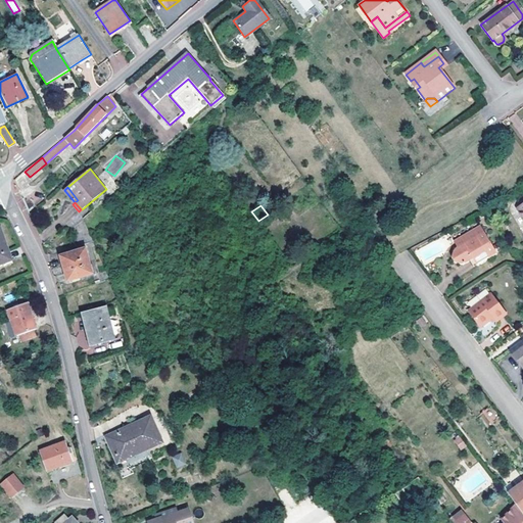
[(81,220),(67,230),(75,248),(90,242),(81,220)]
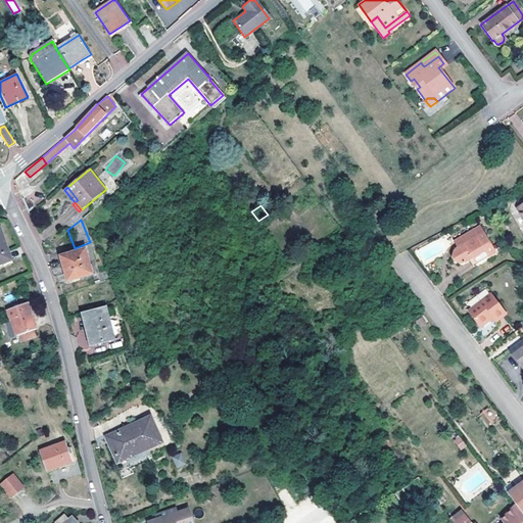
[(449,240),(453,247),(480,234),(477,227),(449,240)]
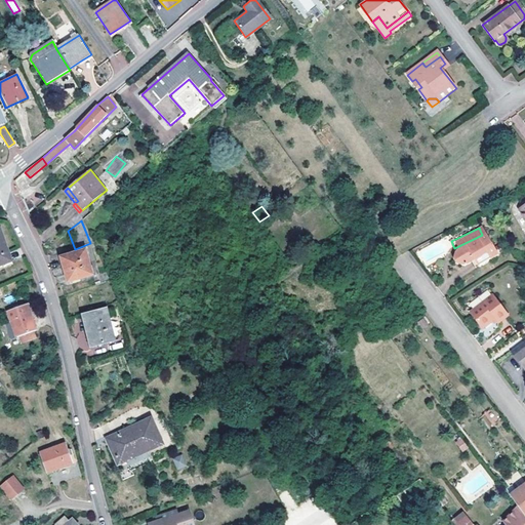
[(11,258),(0,230),(0,265),(12,260),(11,258)]
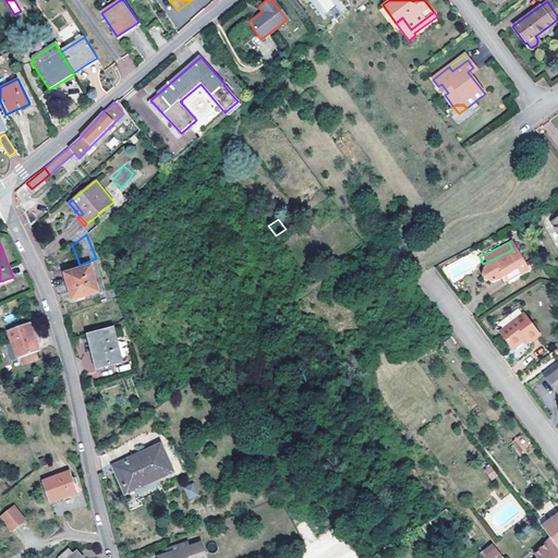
[(523,274),(512,250),(483,264),(478,268),(476,274),(478,279),(485,281),(492,281),(498,278),(501,283),(523,274)]
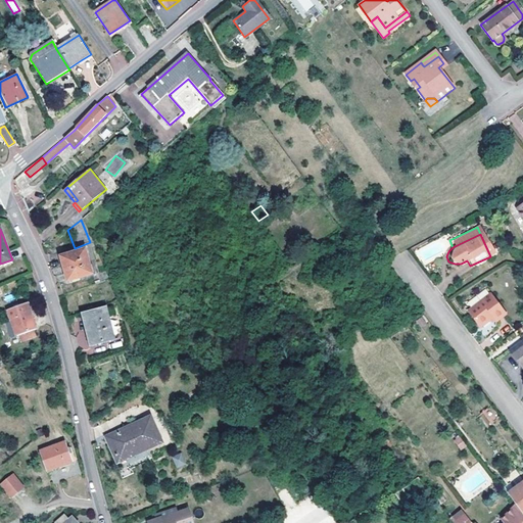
[(85,248),(60,255),(68,281),(92,274),(85,248)]
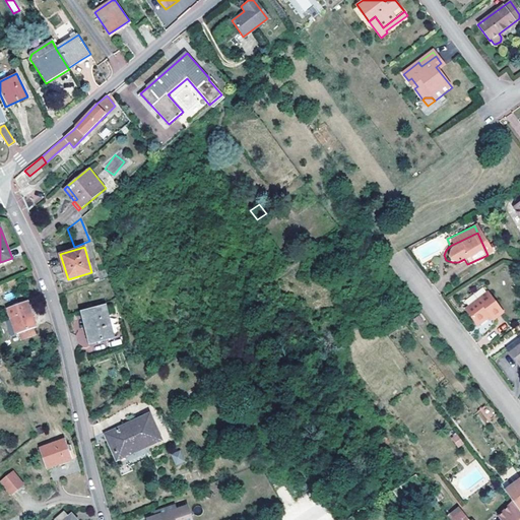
[(504,313),(489,291),(466,308),(478,324),(490,315),(494,320),(504,313)]
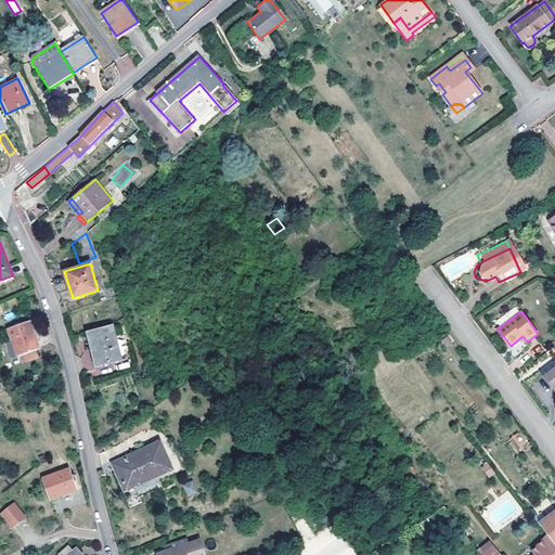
[(31,323),(10,331),(18,355),(22,353),(37,348),(40,347),(37,339),(31,323)]
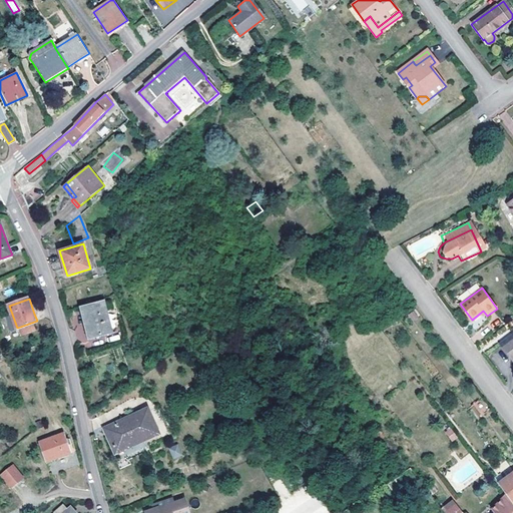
[(103,303),(81,309),(90,339),(111,333),(103,303)]
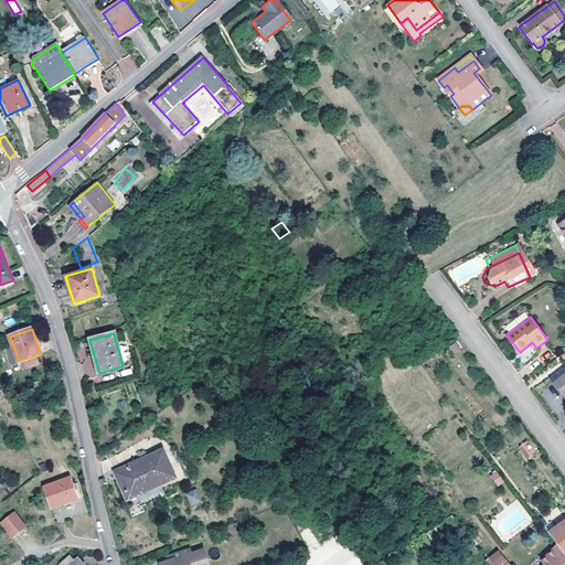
[(38,354),(22,360),(24,366),(40,361),(38,354)]
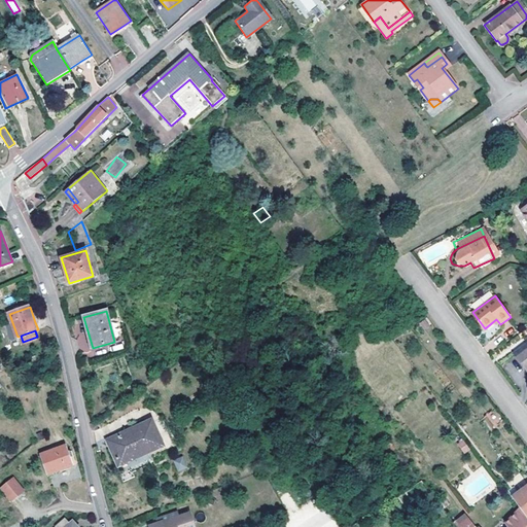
[(526,343),(526,344),(526,346),(526,348),(516,357),(526,371),(526,343)]
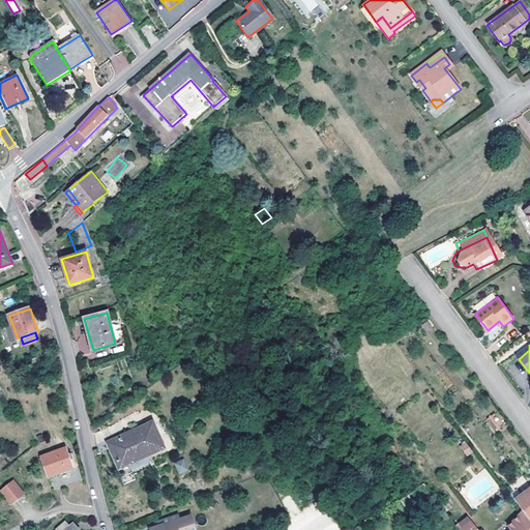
[(517,355),(519,359),(529,350),(529,348),(529,346),(517,355)]
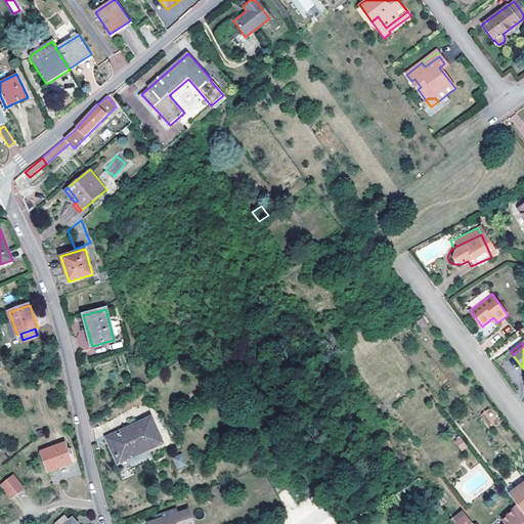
[(481,412),(485,425),(496,422),(492,409),(481,412)]
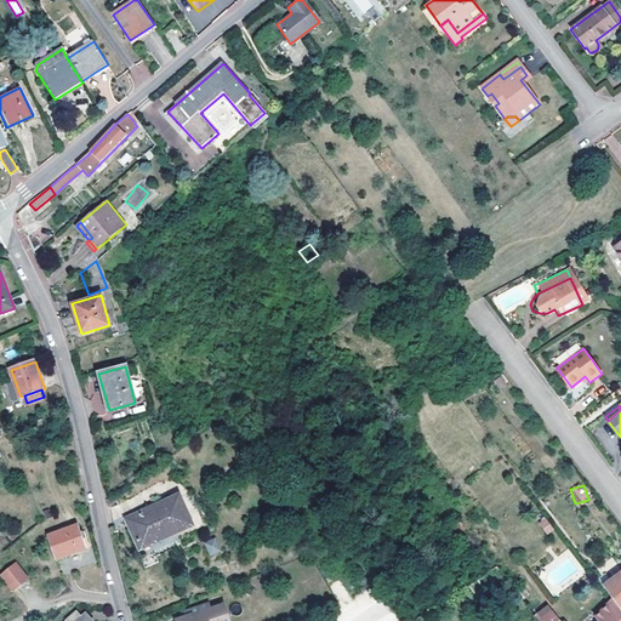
[(191,524),(178,499),(129,520),(141,546),(191,524)]
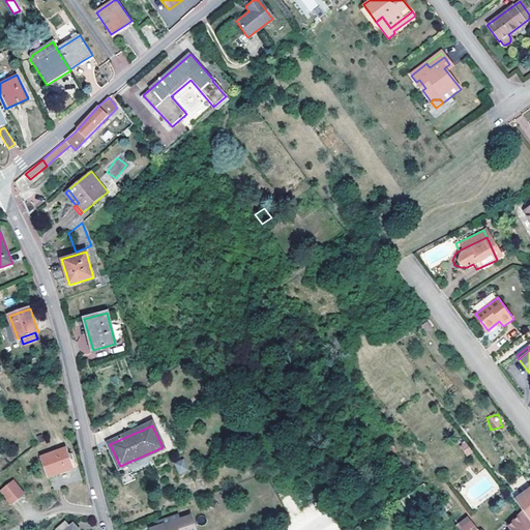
[(460,445),(466,457),(472,452),(466,441),(460,445)]
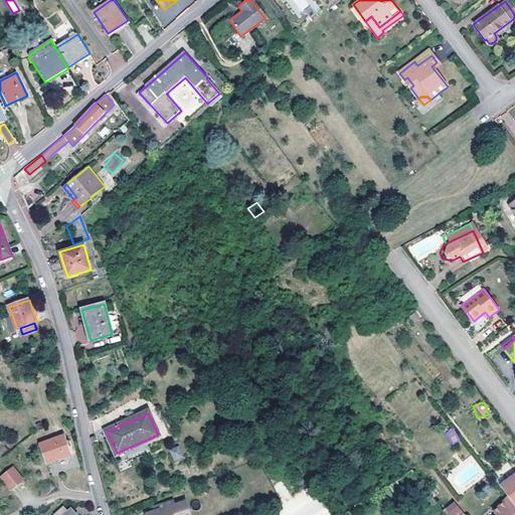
[(39,445),(46,464),(72,454),(65,436),(39,445)]
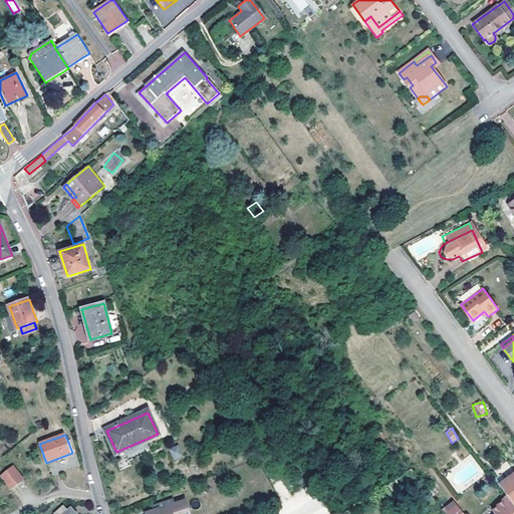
[(178,445),(169,450),(174,461),(184,456),(178,445)]
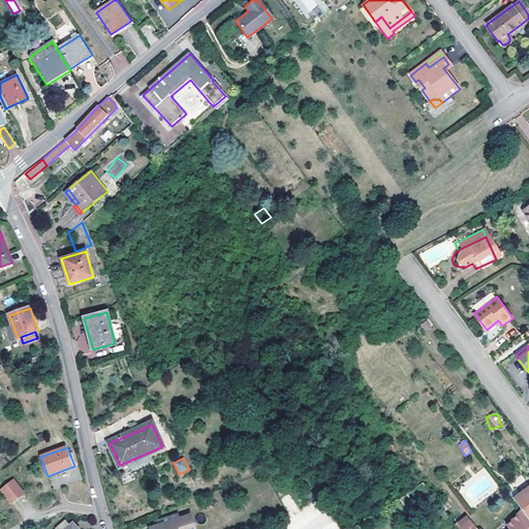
[(13,480),(1,490),(11,503),(24,494),(13,480)]
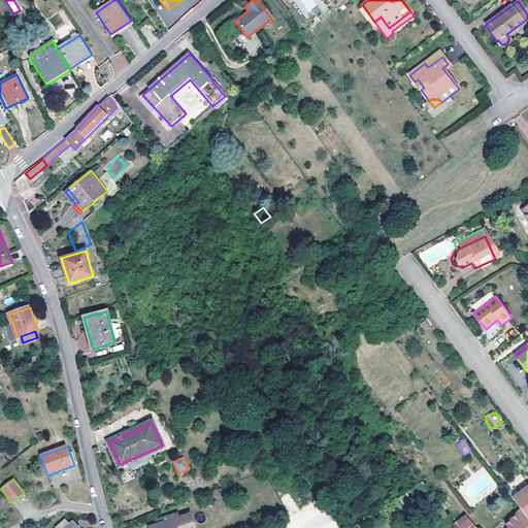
[(527,486),(513,497),(525,515),(527,518),(527,486)]
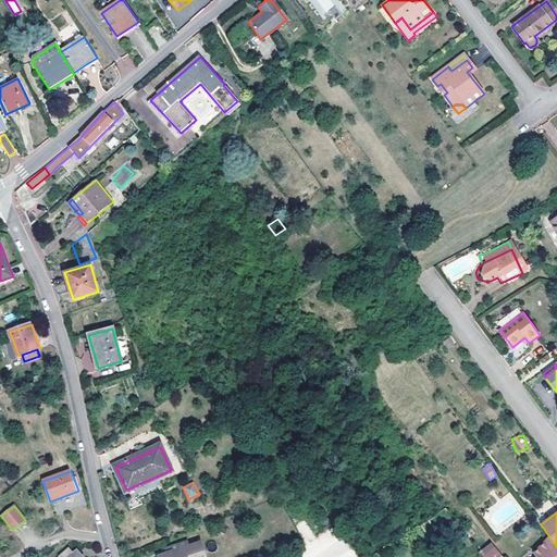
[(207,556),(202,542),(189,545),(188,542),(171,546),(172,551),(168,553),(159,554),(159,556),(207,556)]
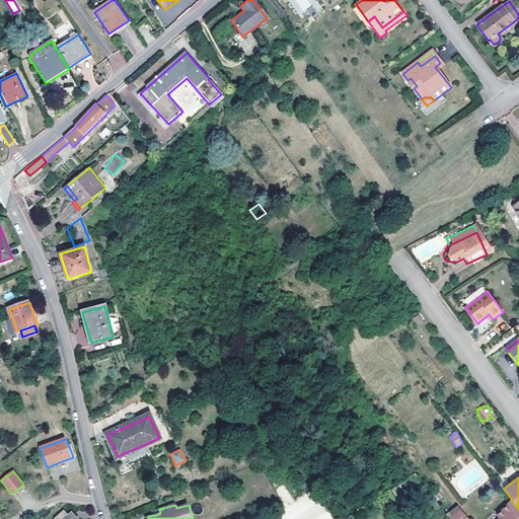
[(458,505),(446,514),(449,518),(467,518),(468,518),(458,505)]
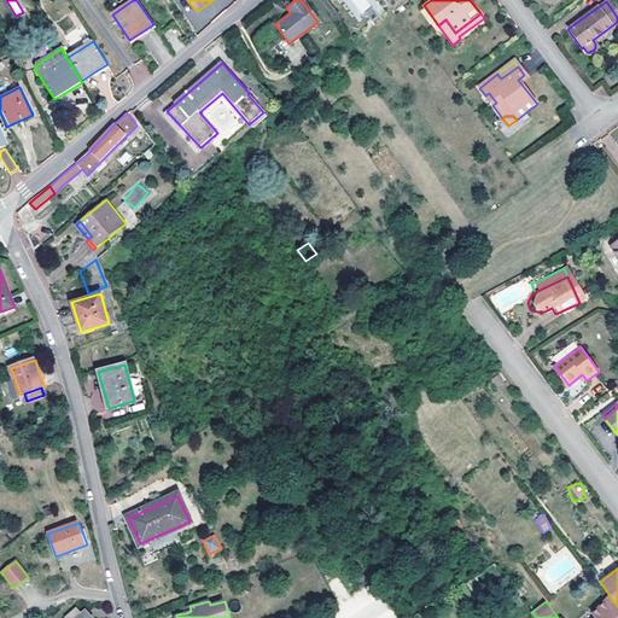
[(617,617),(617,606),(614,602),(599,617),(617,617)]
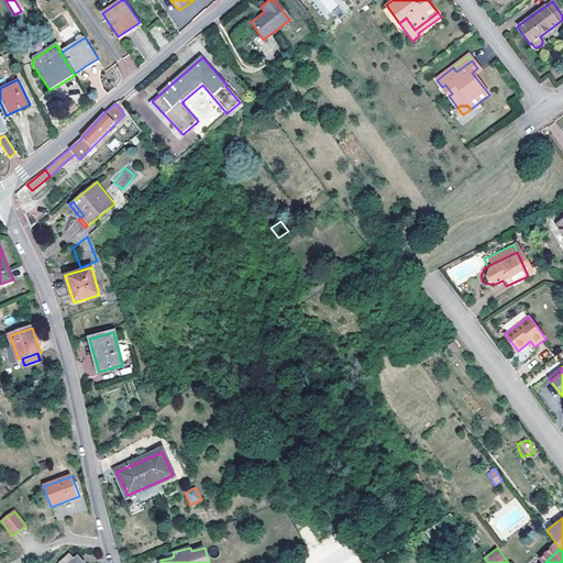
[(74,558),(69,553),(58,562),(86,562),(80,556),(78,554),(74,558)]
